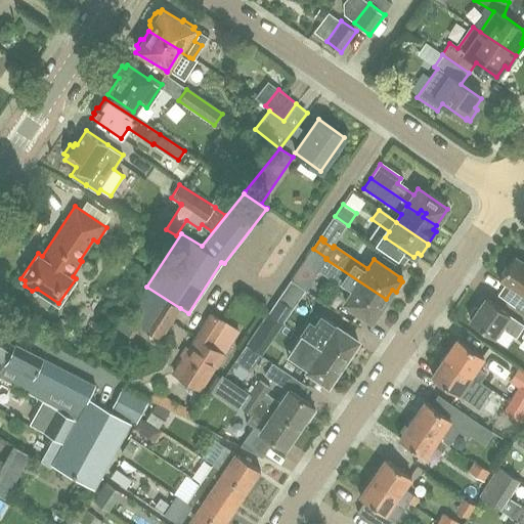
[(523,262),(514,256),(498,278),(523,295),(514,308),(523,314),(523,262)]
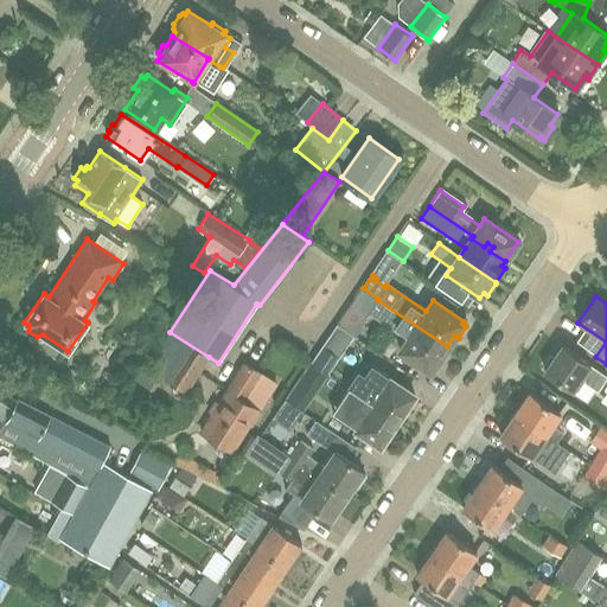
[(447,346),(377,300),(368,314),(407,340),(398,351),(429,372),(432,369),(435,371),(443,359),(440,357),(447,346)]
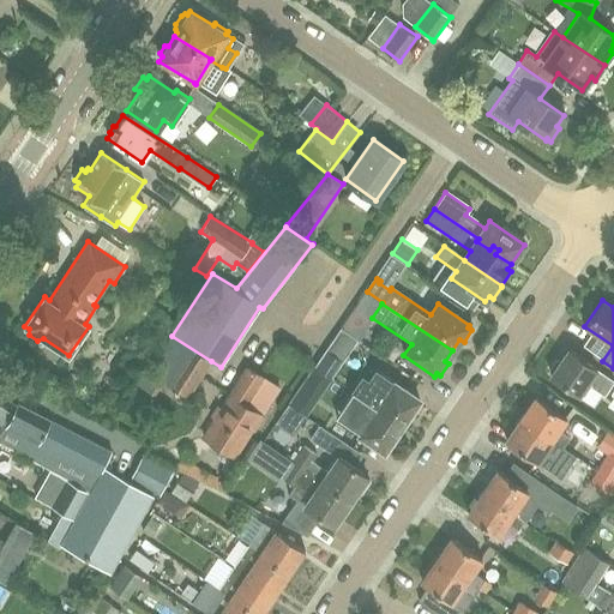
[(113,313),(101,305),(95,313),(107,321),(113,313)]
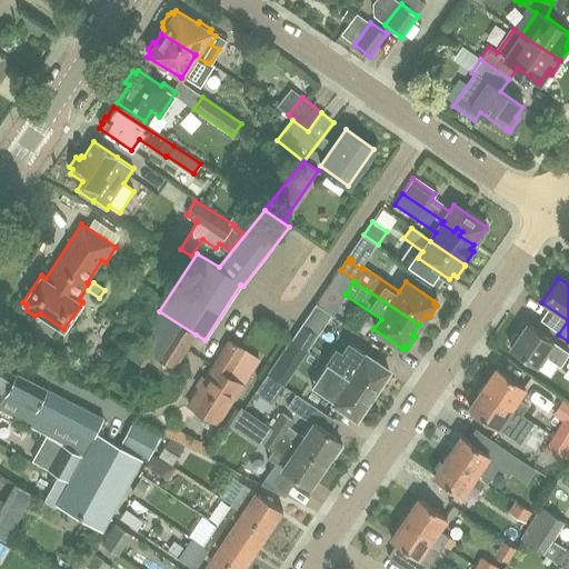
[(155,305),(159,297),(147,288),(142,296),(155,305)]
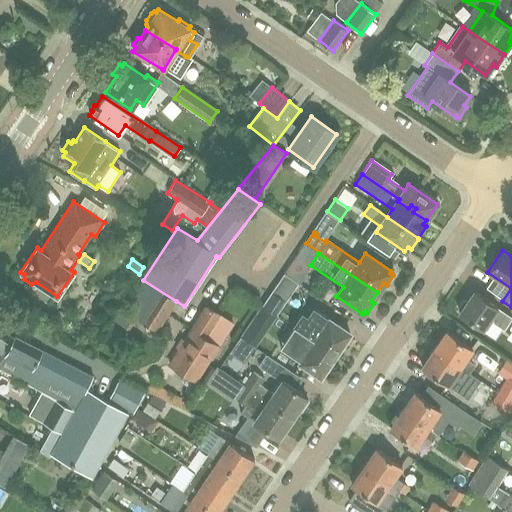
[(157,331),(176,301),(143,280),(125,307),(122,306),(114,320),(130,330),(138,318),(157,331)]
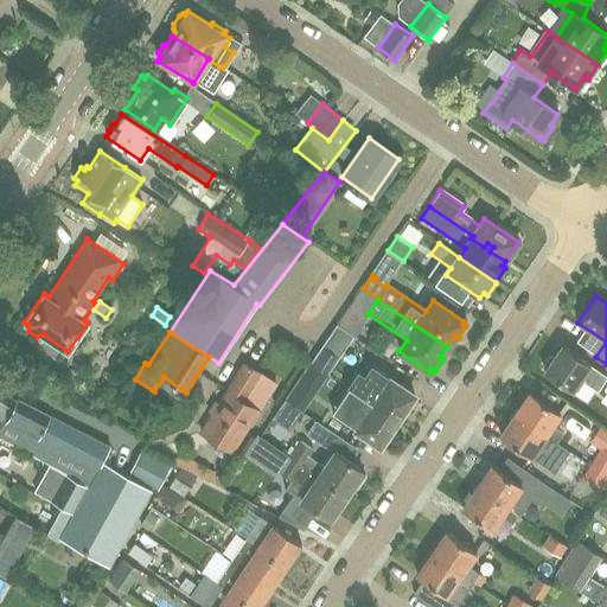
[(606,377),(589,365),(562,346),(555,357),(554,358),(550,357),(544,366),(545,370),(544,371),(572,390),(580,378),(598,391),(606,377)]
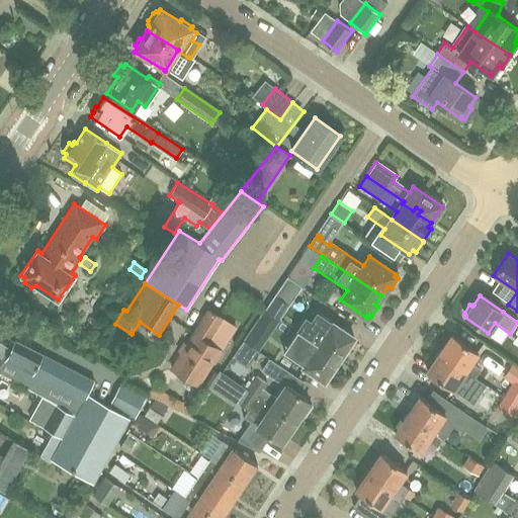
[(247,320),(260,307),(251,298),(238,312),(247,320)]
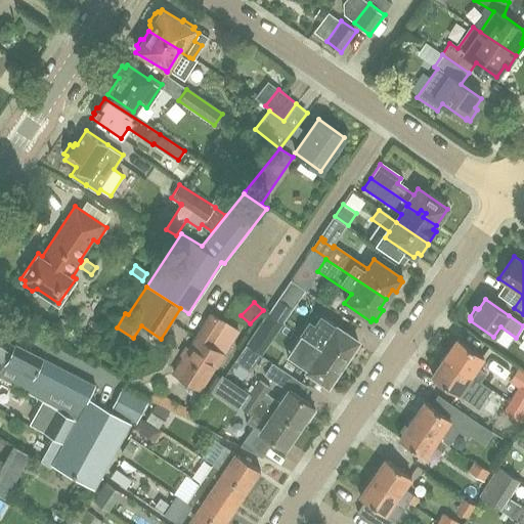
[(286,310),(277,303),(270,311),(279,317),(286,310)]
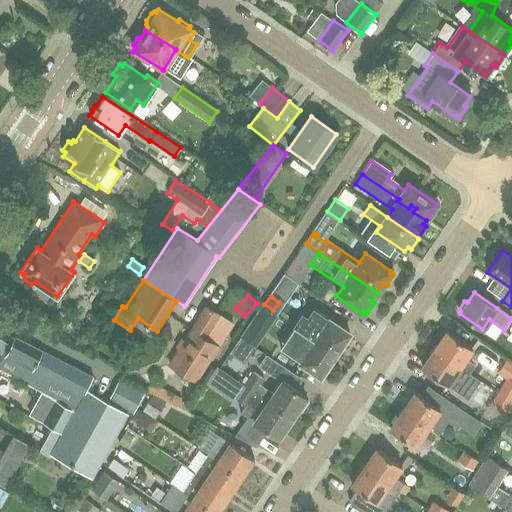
[(196,382),(217,348),(205,340),(219,317),(204,307),(168,365),(196,382)]
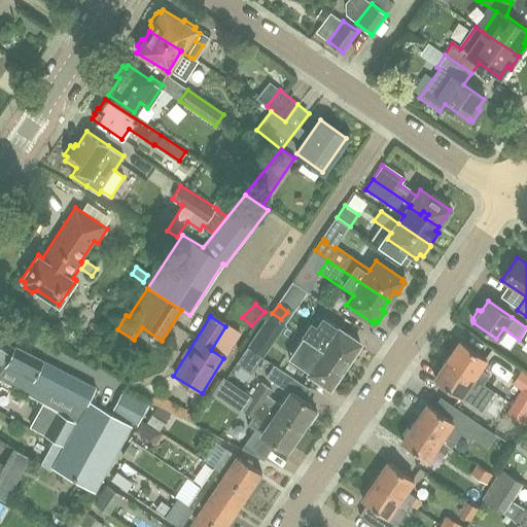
[(320,336),(317,336),(314,336),(312,337),(309,337),(306,335),(305,337),(345,364),(359,343),(339,329),(330,323),(322,331),(320,336)]
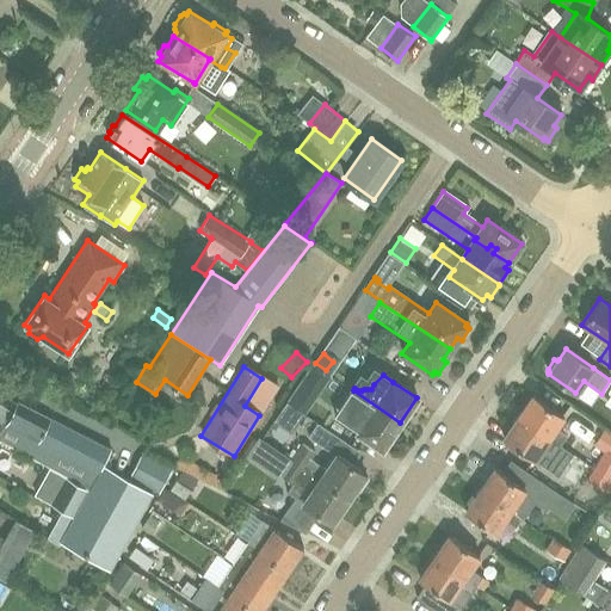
[(303,412),(306,413),(315,400),(297,387),(288,401),(303,412)]
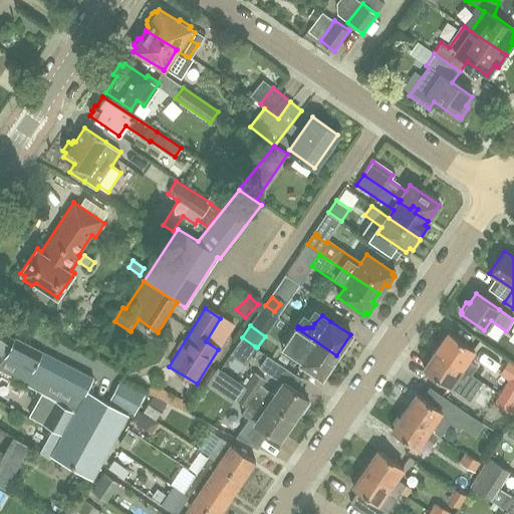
[(322,376),(336,355),(297,328),(295,327),(281,348),(302,362),(301,363),(322,376)]
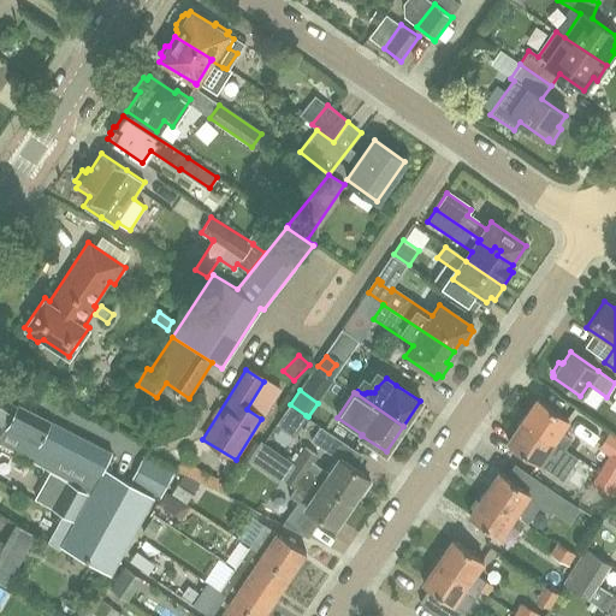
[(563,450),(564,448),(562,446),(568,438),(560,431),(567,420),(537,400),(522,420),(563,450)]
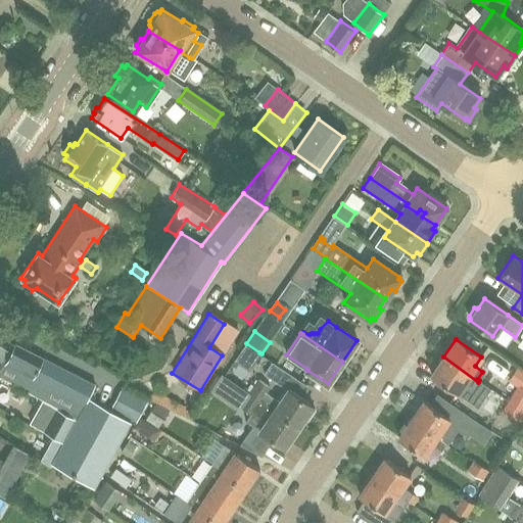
[(4,365),(25,376),(32,379),(42,358),(14,343),(11,350),(0,342),(0,368),(2,370),(4,365)]
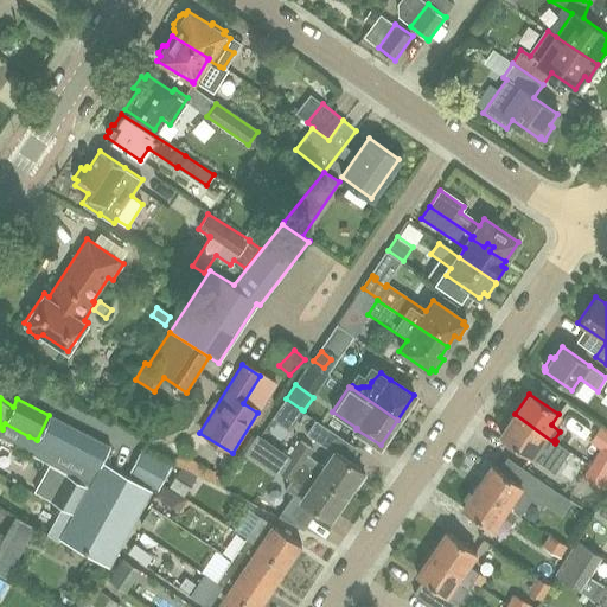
[(301,409),(286,398),(273,417),(287,428),(301,409)]
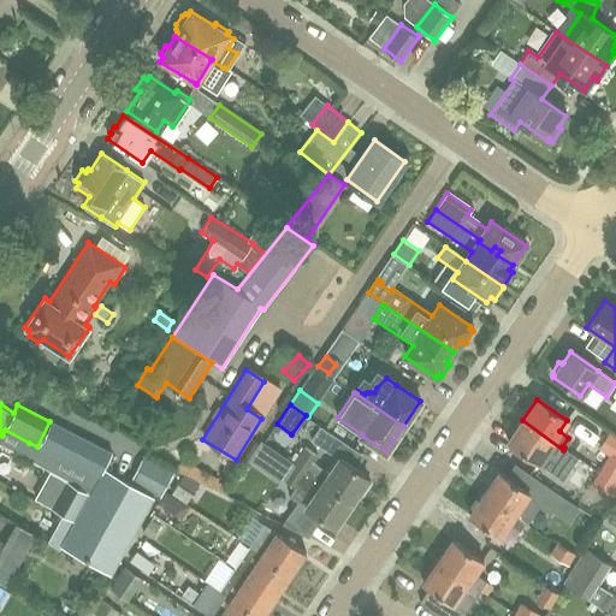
[(563,450),(522,420),(507,442),(538,463),(549,471),(558,457),(563,450)]
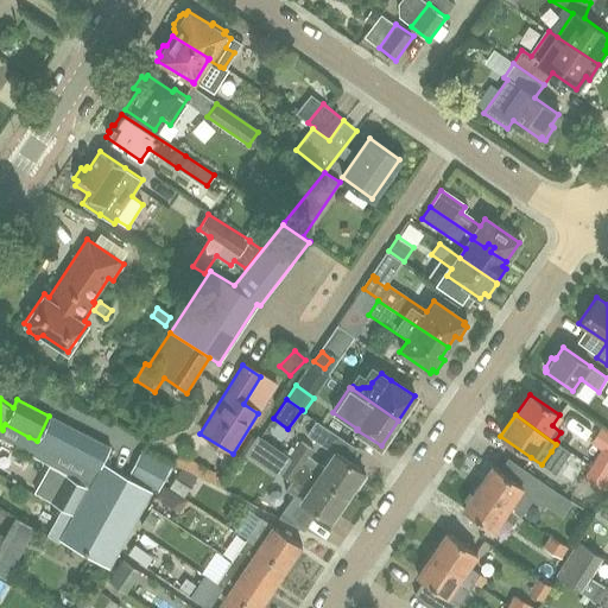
[(109,448),(49,416),(37,441),(96,472),(73,517),(122,544),(151,491),(101,464),(109,448)]
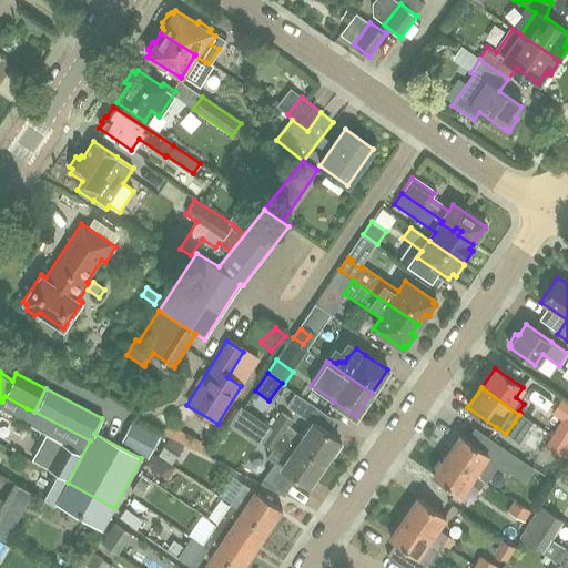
[(307,421),(316,407),(295,392),(285,405),(307,421)]
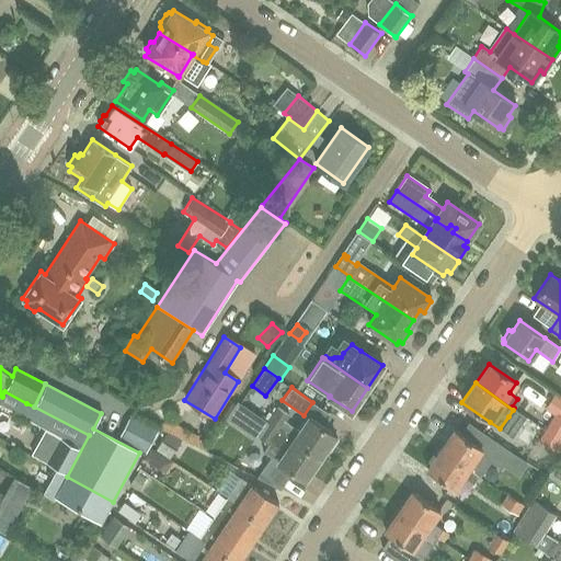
[(560,419),(560,397),(557,393),(546,409),(560,419)]
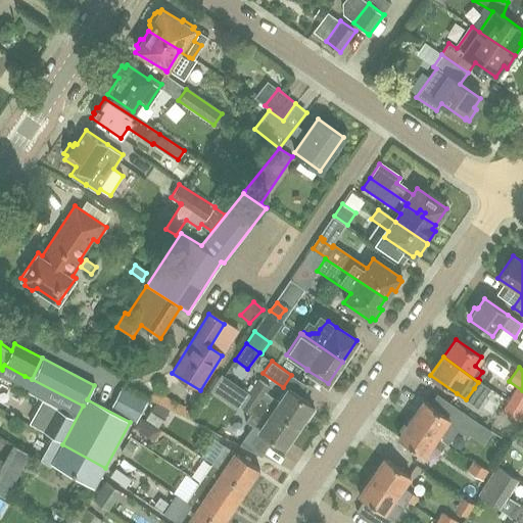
[(229,399),(238,387),(227,379),(218,391),(229,399)]
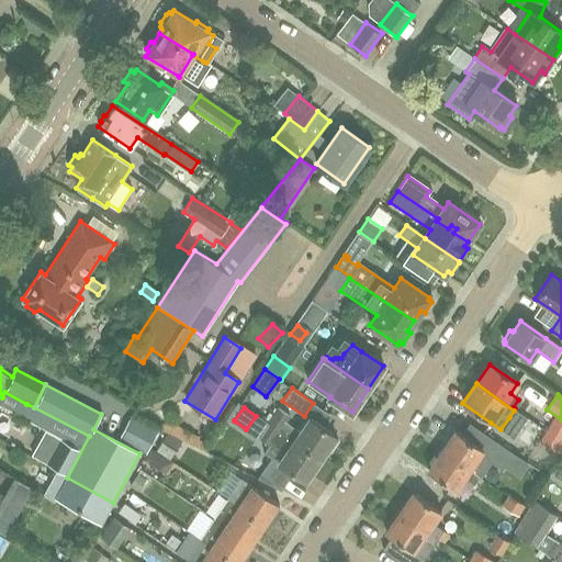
[(310,419),(301,431),(285,422),(289,417),(277,409),(267,424),(319,459),(335,436),(310,419)]
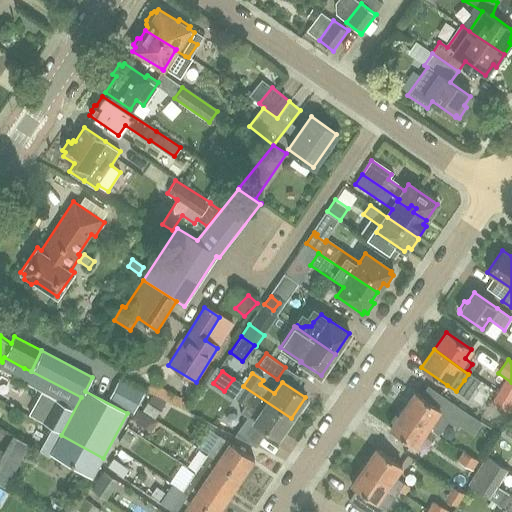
[(132,412),(142,394),(119,381),(109,400),(132,412)]
